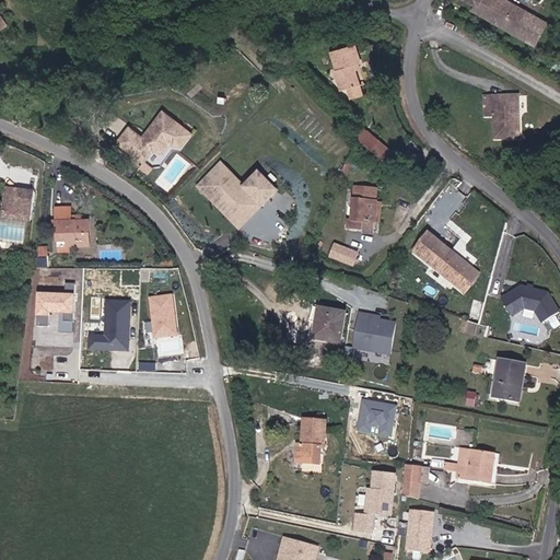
[(470,0),(479,4),(477,11),(494,20),(496,16),(501,19),(499,22),(517,31),(535,39),(539,38),(547,23),(545,19),(527,10),(508,0),(470,0)]
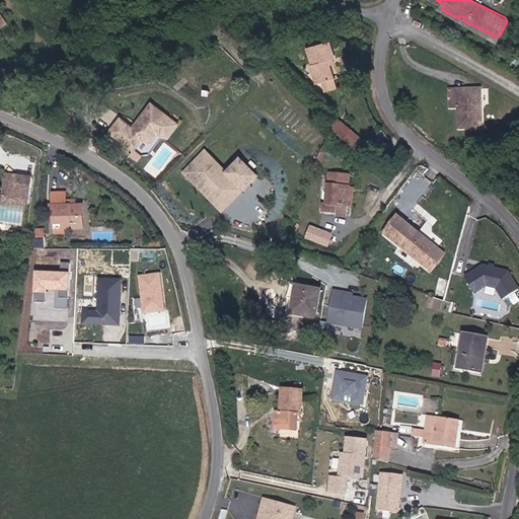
[(0,28),(9,22),(0,8),(0,28)]
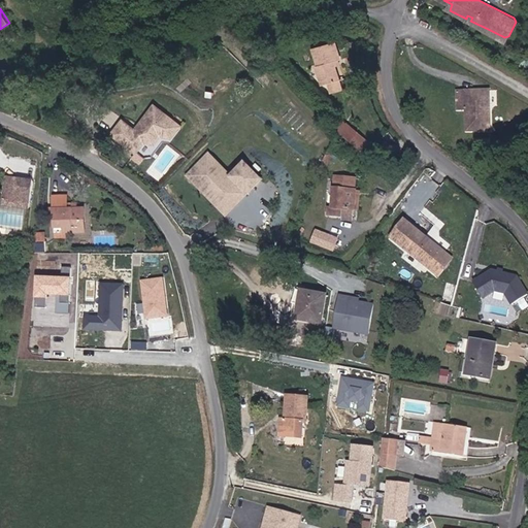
[(322,85),(340,77),(336,65),(341,63),(333,40),(310,48),(318,66),(316,67),(322,85)]
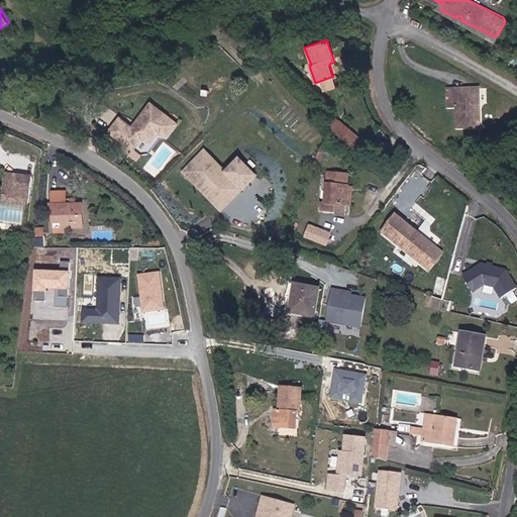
[(458,91),(458,89),(450,89),(450,108),(459,108),(460,127),(484,127),(483,106),(480,106),(480,91),(458,91)]
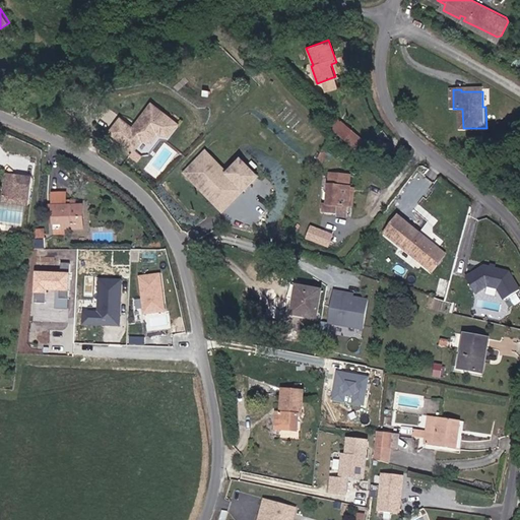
[(153,139),(160,132),(172,134),(181,123),(155,102),(140,121),(141,123),(139,126),(137,124),(135,127),(124,117),(113,129),(135,147),(143,137),(153,139)]
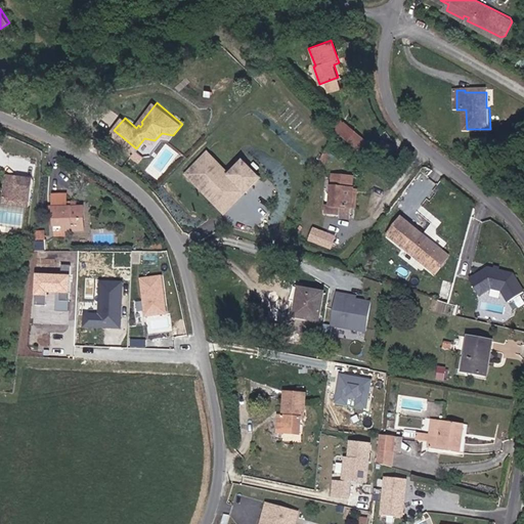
[(339,120),(333,131),(364,147),(369,136),(339,120)]
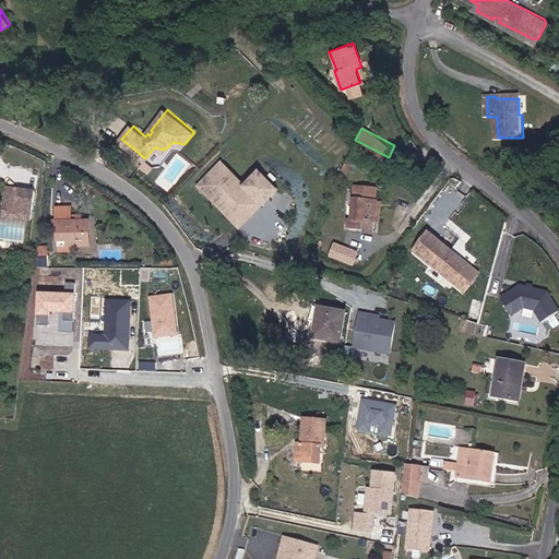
[(278,188),(261,170),(247,186),(222,163),(200,186),(217,202),(221,199),(240,218),(259,199),(264,203),(278,188)]
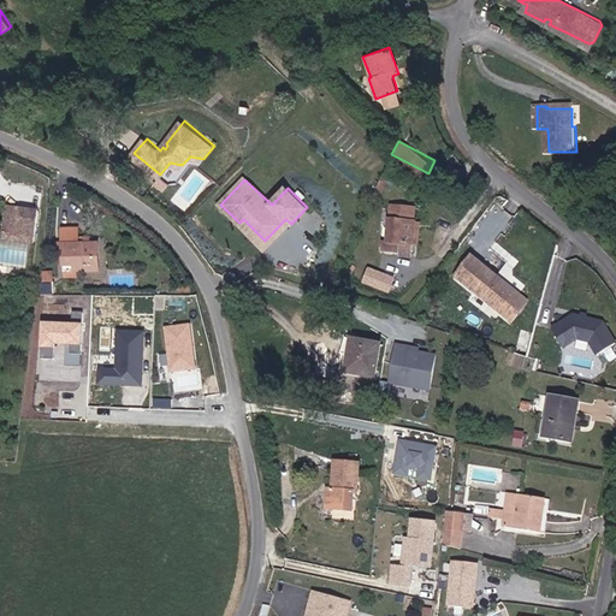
[(392,203),(389,236),(383,235),(380,244),(402,247),(403,237),(413,238),(415,206),(392,203)]
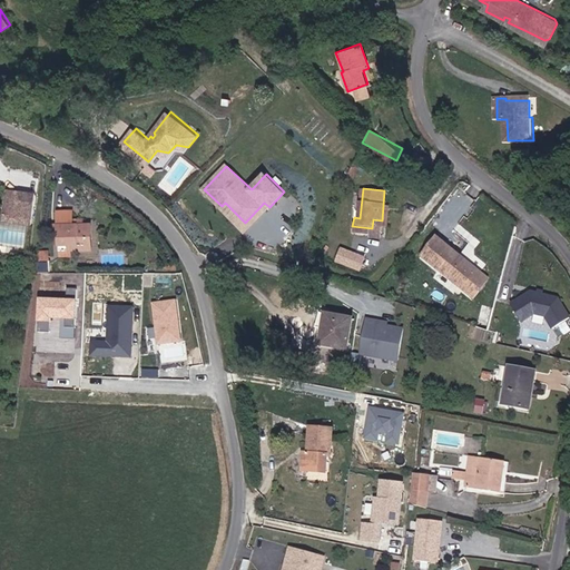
[(10,189),(6,212),(23,215),(35,218),(39,196),(10,189)]
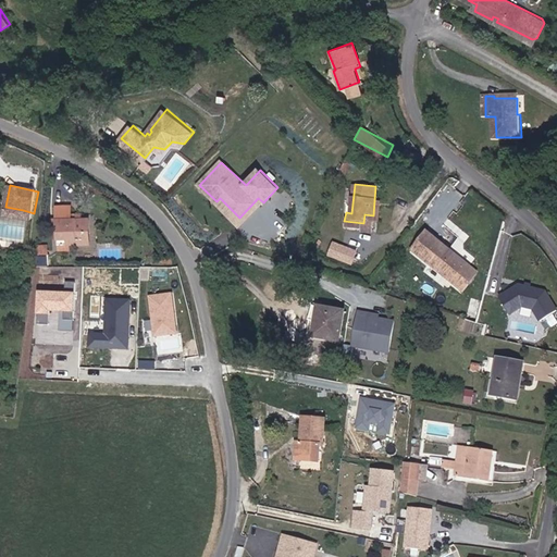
[(243,227),(263,202),(258,198),(239,218),(220,198),(217,201),(243,227)]
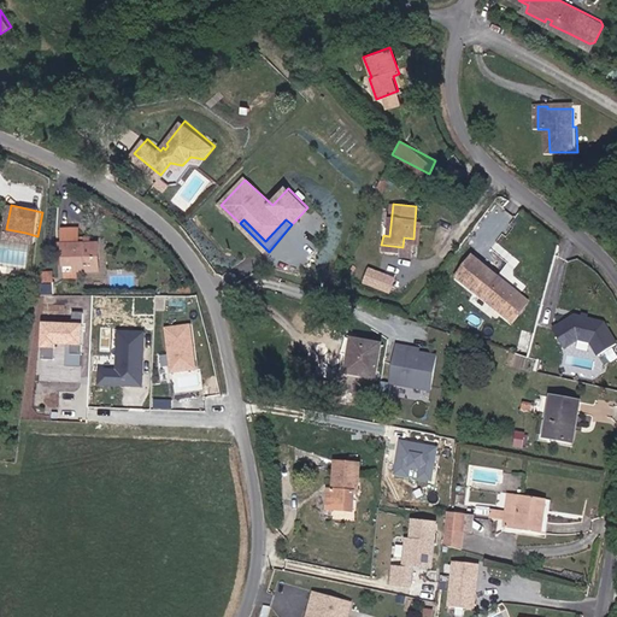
[(66,240),(70,258),(72,274),(107,269),(101,239),(95,240),(83,242),(82,235),(80,224),(64,227),(66,240)]
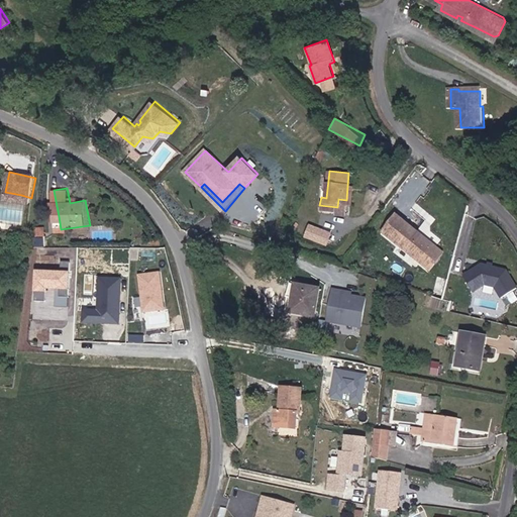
[(21,195),(5,192),(3,198),(19,202),(21,195)]
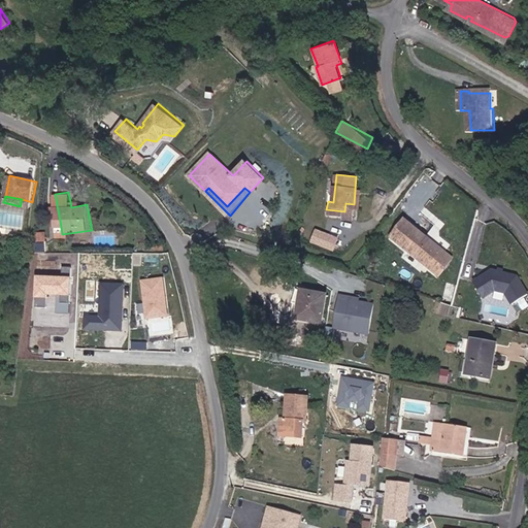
[(27,210),(2,205),(3,200),(0,199),(0,222),(24,227),(27,210)]
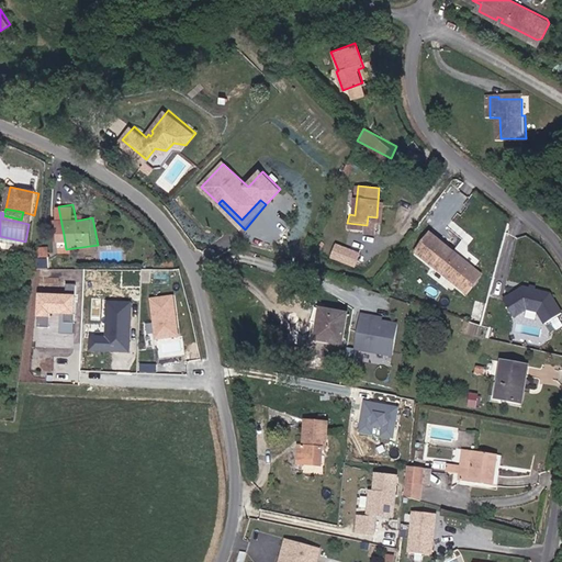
[(21,220),(33,222),(34,215),(23,212),(21,220)]
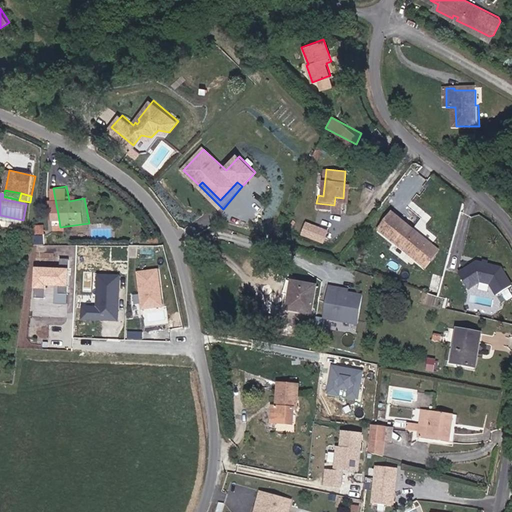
[(377,229),(425,268),(440,249),(414,229),(391,211),(377,229)]
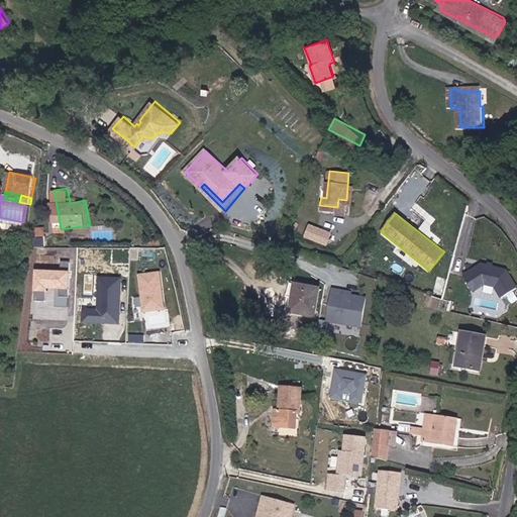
[(309,222),(304,236),(328,244),(333,231),(309,222)]
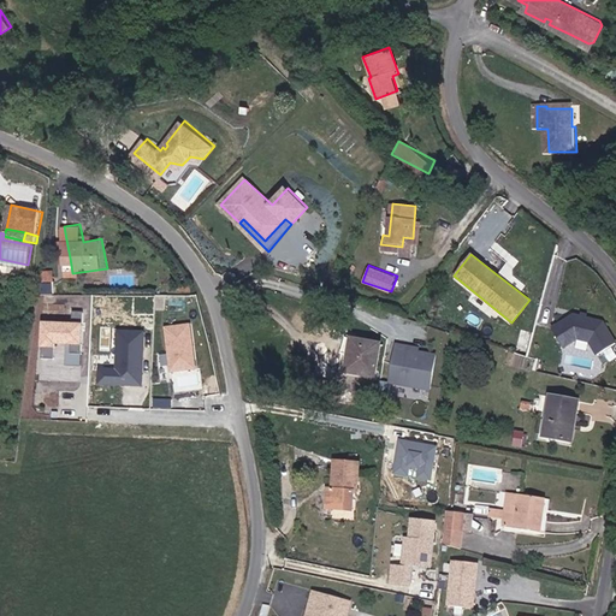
[(602,320),(572,313),(550,326),(563,349),(578,339),(588,342),(597,354),(615,342),(602,320)]
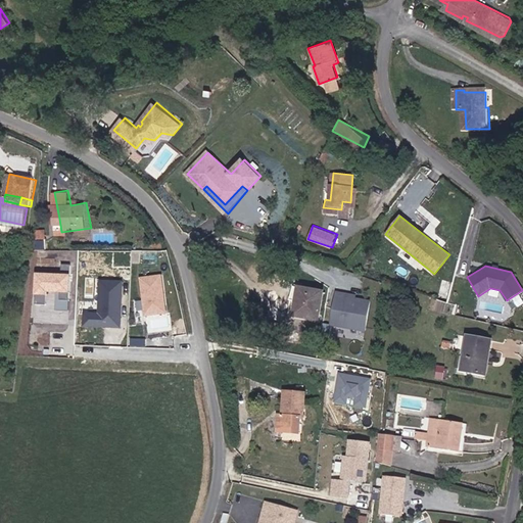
[(69,274),(34,272),(33,293),(68,295),(69,274)]
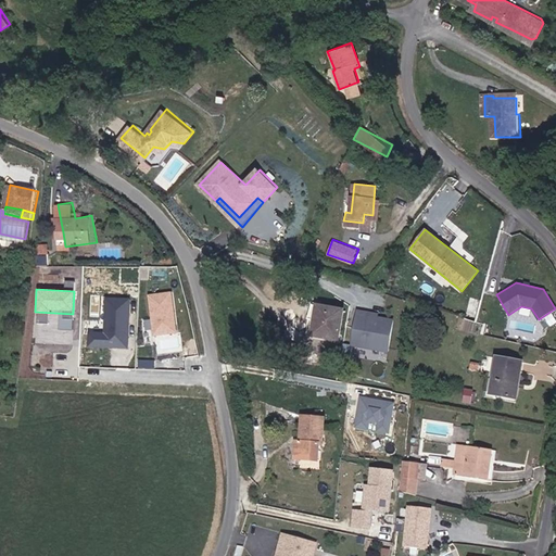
[(177,335),(172,290),(147,293),(152,338),(177,335)]
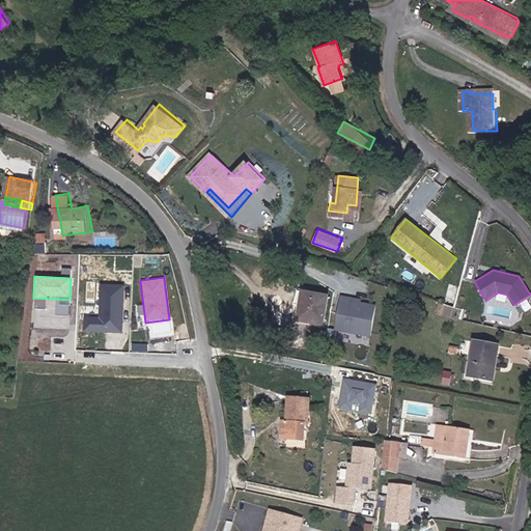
[(121,332),(123,284),(102,283),(100,315),(84,314),(83,330),(121,332)]
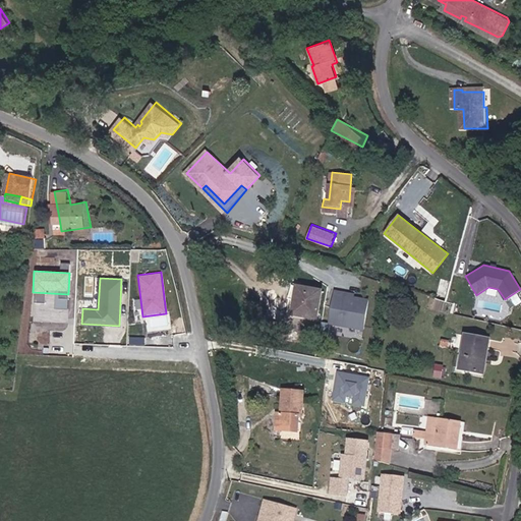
[(298,296),(295,313),(317,317),(324,290),(290,283),(287,294),(291,294),(298,296)]
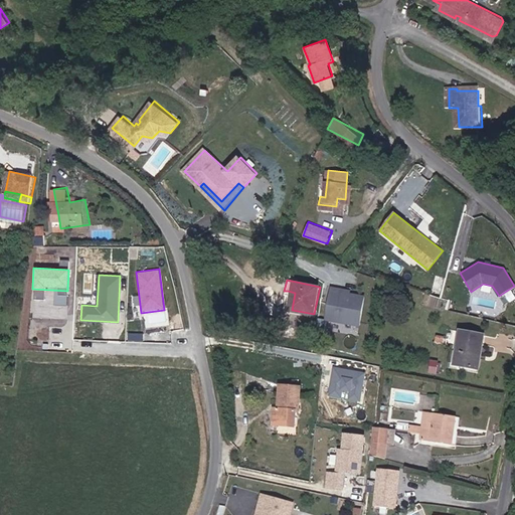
[(365,296),(330,290),(324,322),(359,328),(365,296)]
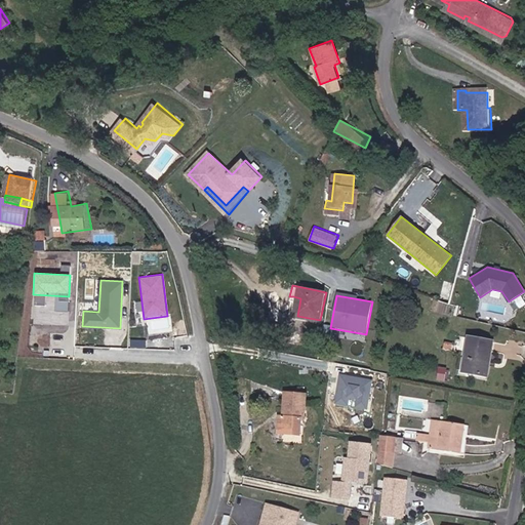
[(293,296),(290,314),(297,316),(300,298),(293,296)]
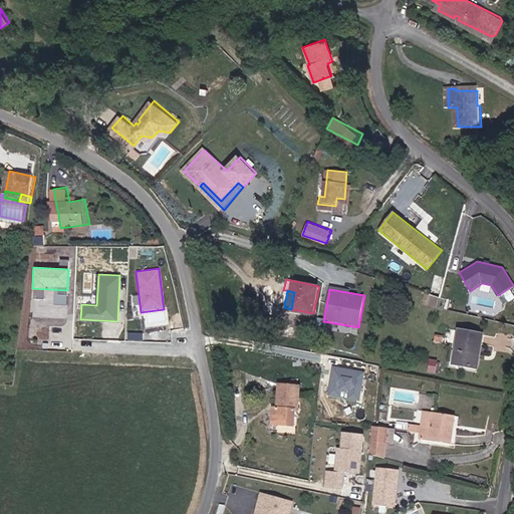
[(483,333),(464,330),(457,328),(453,347),(450,362),(468,365),(476,367),(479,353),(483,333)]
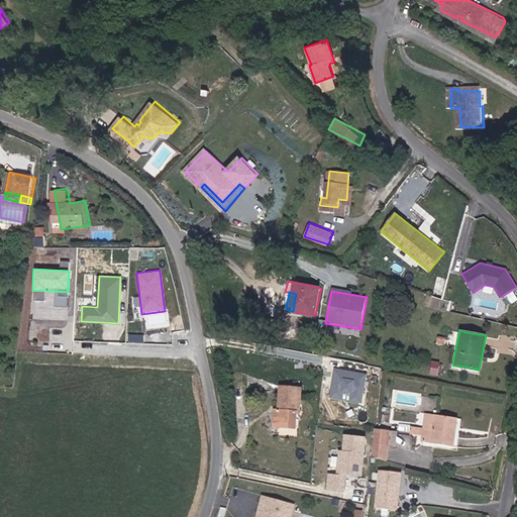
[(367,374),(333,368),(328,399),(341,401),(343,393),(349,394),(348,402),(362,404),(367,374)]
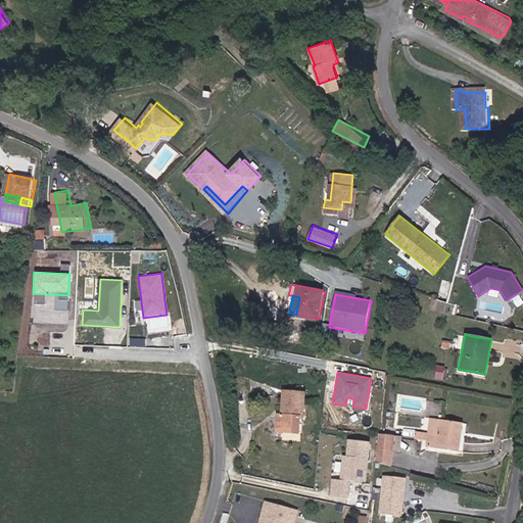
[(286,413),(281,413),(278,429),(298,432),(301,420),(306,420),(311,395),(288,392),(286,413)]
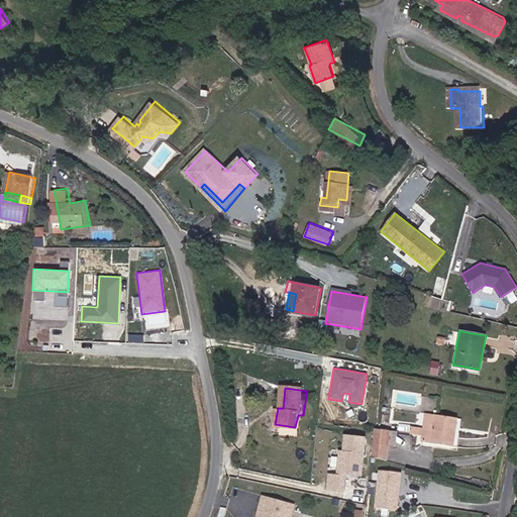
[(464,421),(431,414),(425,441),(458,448),(464,421)]
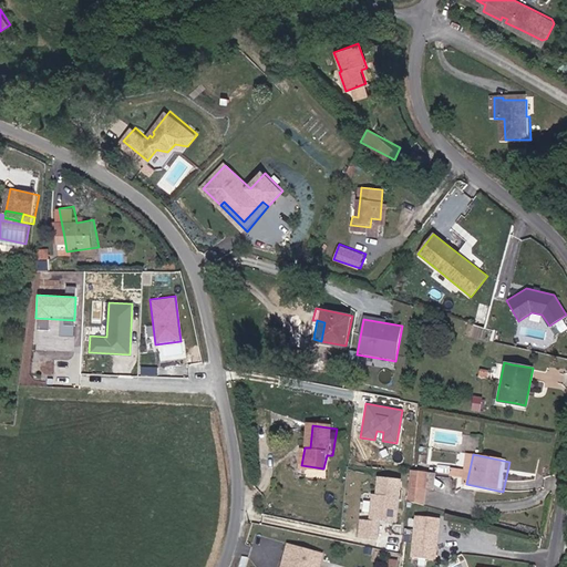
[(416,467),(412,502),(425,503),(430,468),(416,467)]
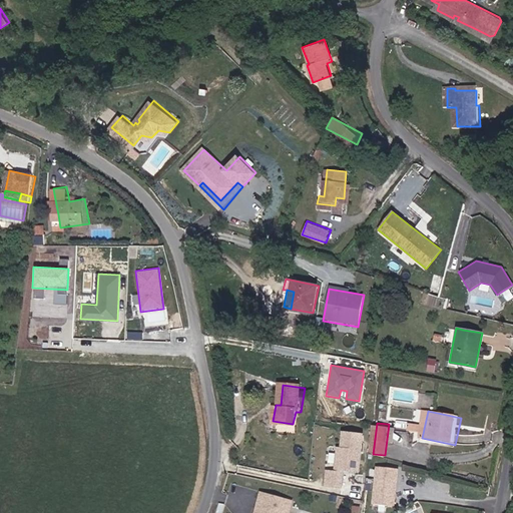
[(359,473),(364,433),(342,430),(340,448),(337,447),(334,471),(325,470),(324,487),(342,489),(344,471),(359,473)]
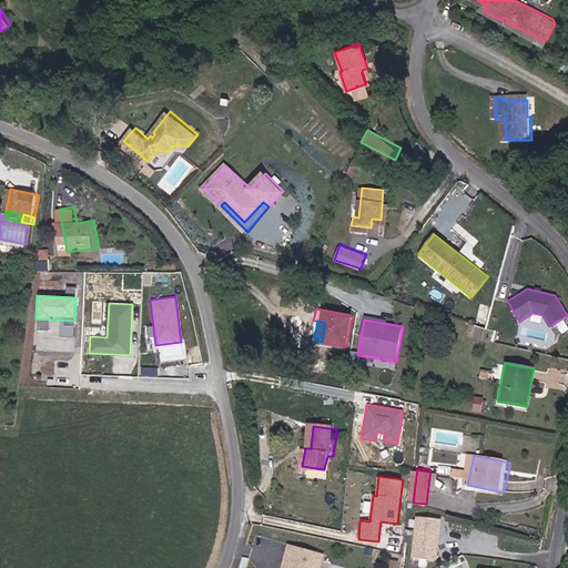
[(437,560),(440,519),(415,517),(412,558),(437,560)]
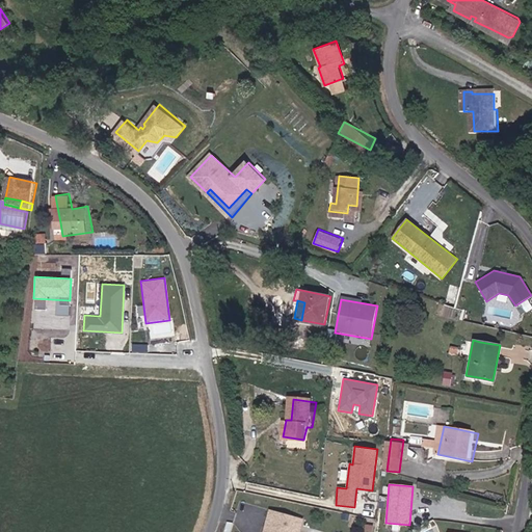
[(294,531),(299,516),(276,510),(270,531),(294,531)]
